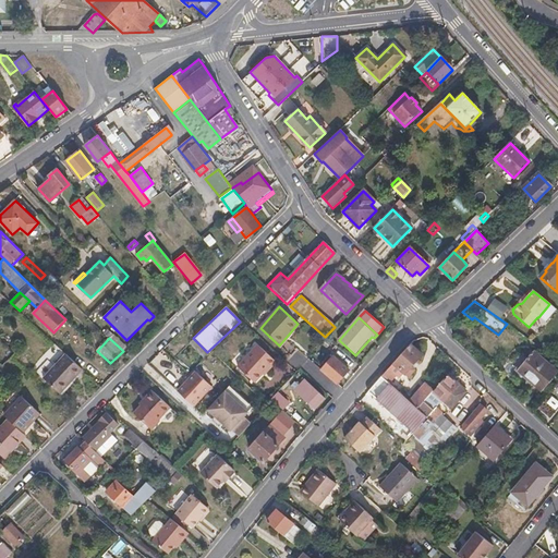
[(410,344),(381,377),(389,383),(397,375),(400,378),(403,374),(408,377),(414,370),(411,366),(422,355),(410,344)]
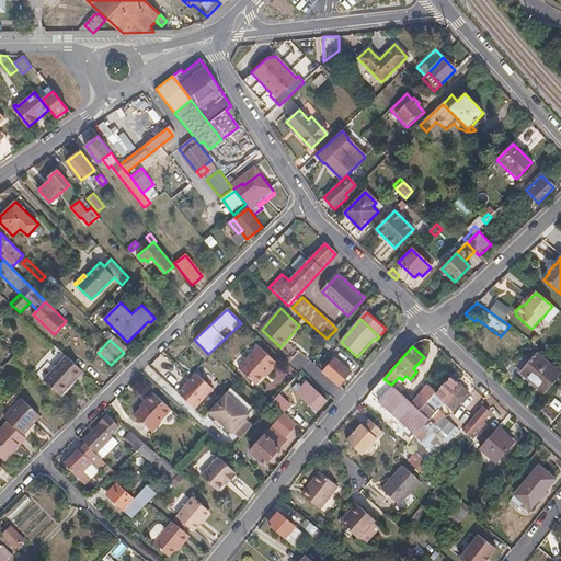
[(278,364),(260,347),(240,369),(256,385),(270,369),(272,370),(278,364)]
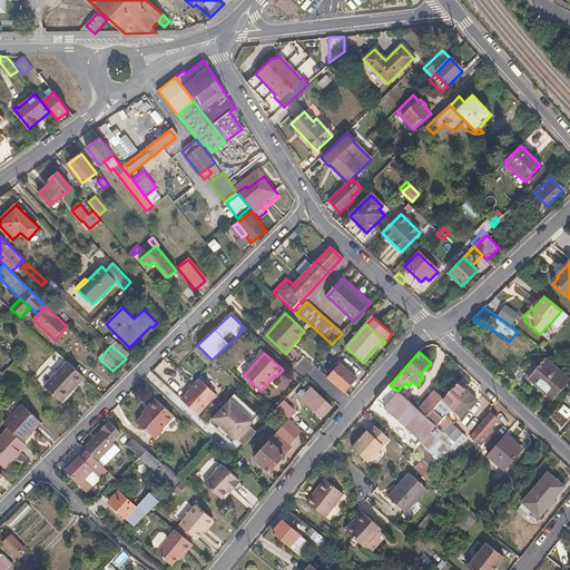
[(529,380),(544,393),(553,401),(569,381),(543,359),(528,379),(529,380)]
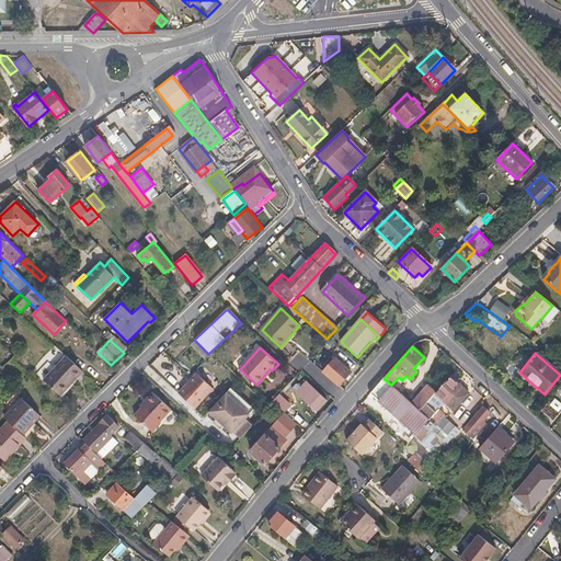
[(75,381),(84,371),(67,356),(45,380),(60,395),(73,380),(75,381)]
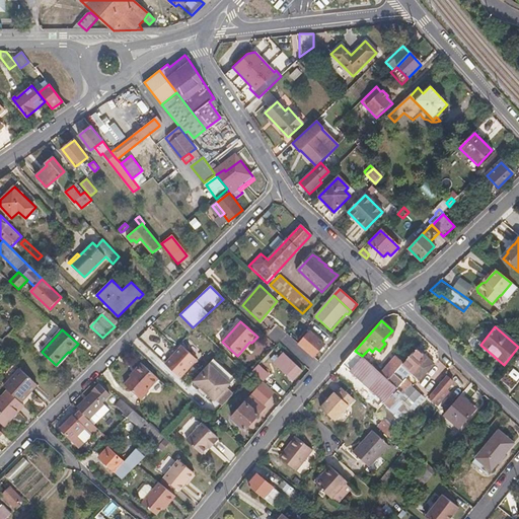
[(310,331),(298,345),(313,357),(324,345),(310,331)]
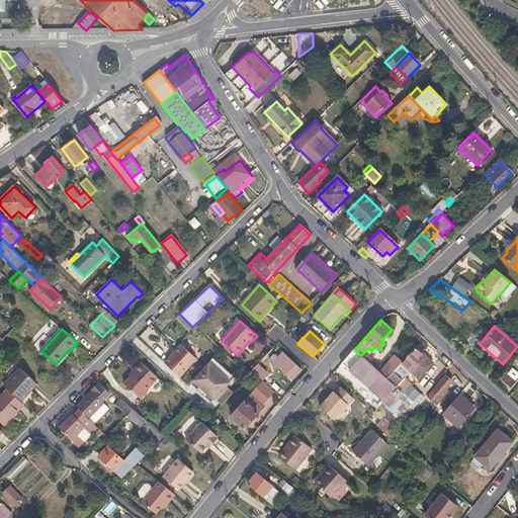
[(182,345),(165,363),(180,377),(197,359),(182,345)]
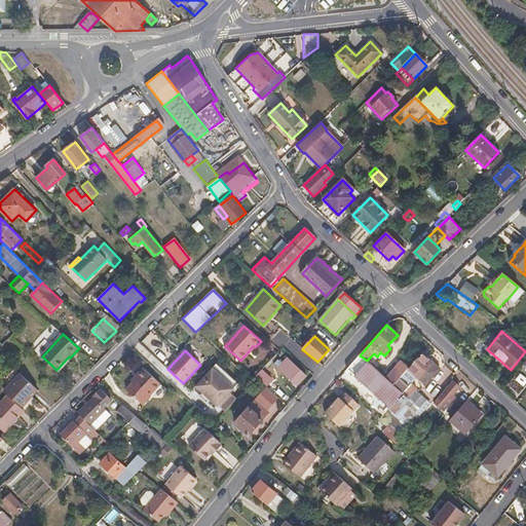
[(499,366),(502,363),(488,350),(486,353),(499,366)]
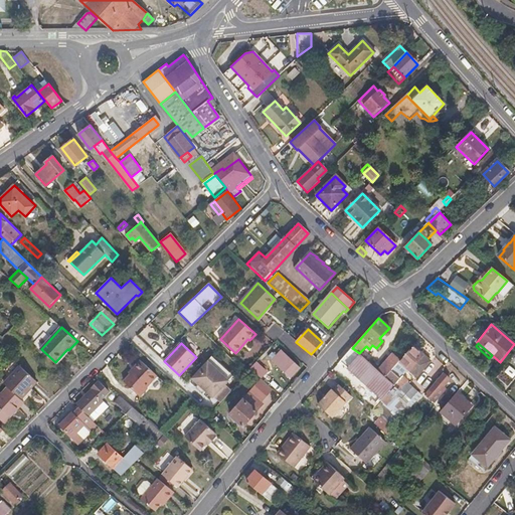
[(430,361),(412,346),(399,361),(398,362),(407,370),(415,377),(430,361)]
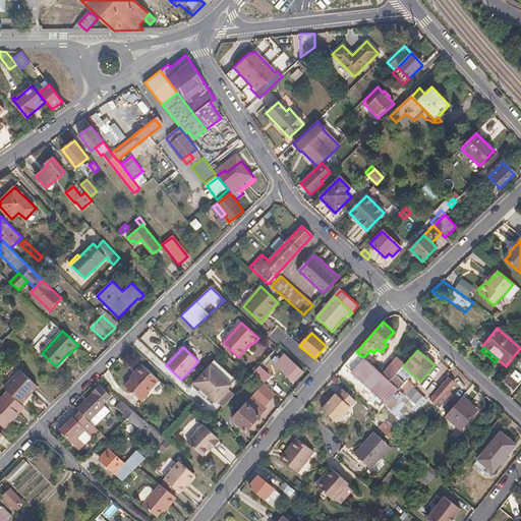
[(363,357),(356,352),(344,366),(384,403),(386,404),(396,393),(399,390),(383,375),(363,357)]
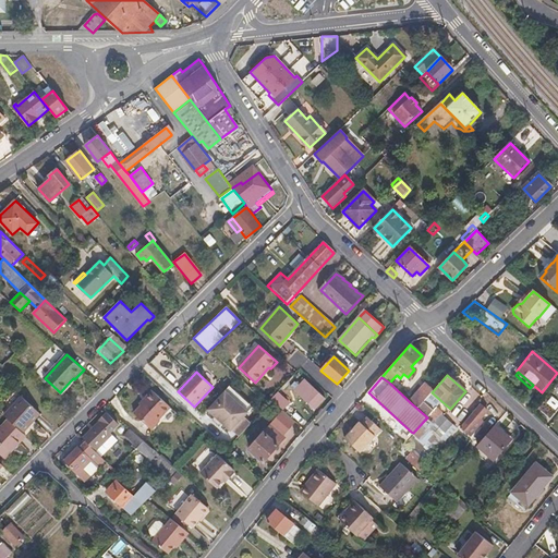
[(76,381),(74,379),(73,378),(60,392),(63,396),(76,381)]
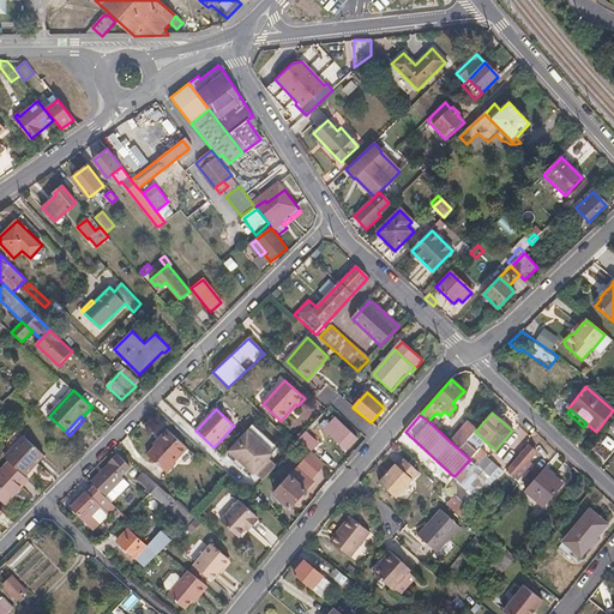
[(347,452),(359,439),(335,417),(323,429),(347,452)]
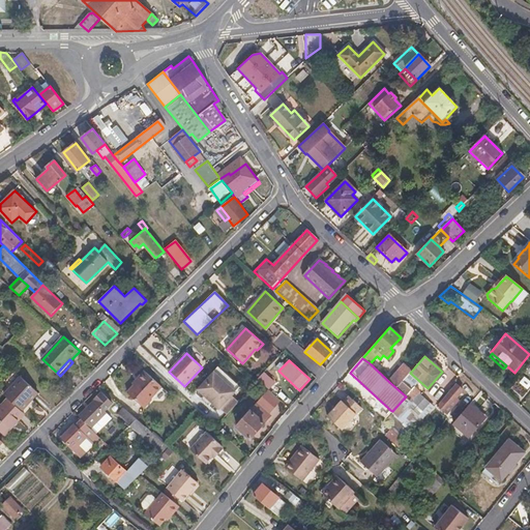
[(405,365),(389,382),(406,396),(412,389),(403,381),(410,373),(411,372),(405,365)]
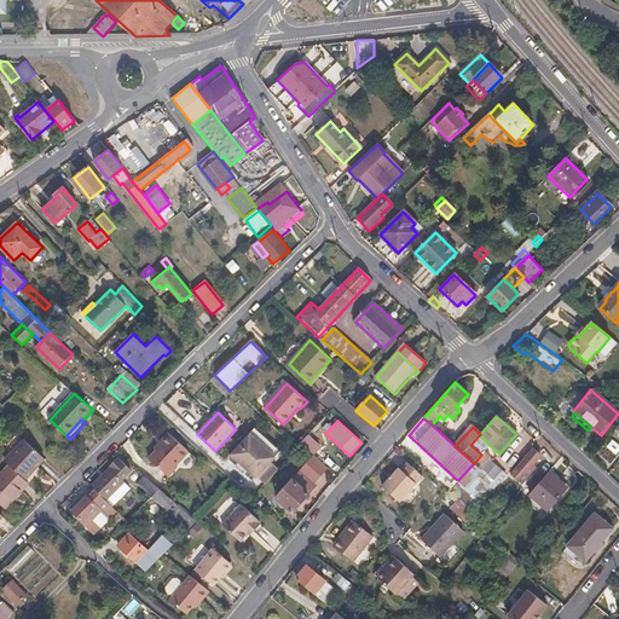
[(175,466),(174,464),(187,449),(167,431),(157,440),(161,443),(146,457),(167,475),(175,466)]
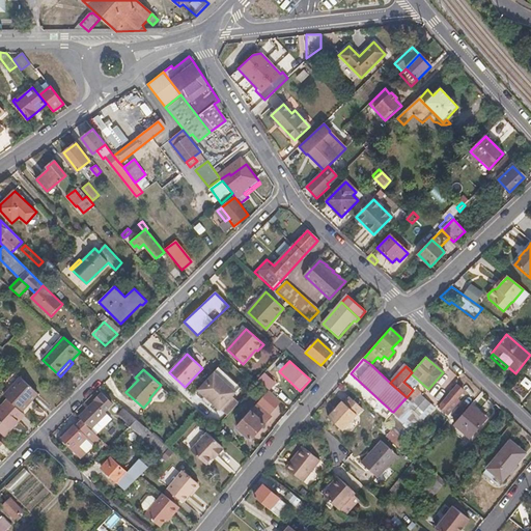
[(214,372),(198,390),(227,416),(240,403),(232,397),(236,392),(214,372)]
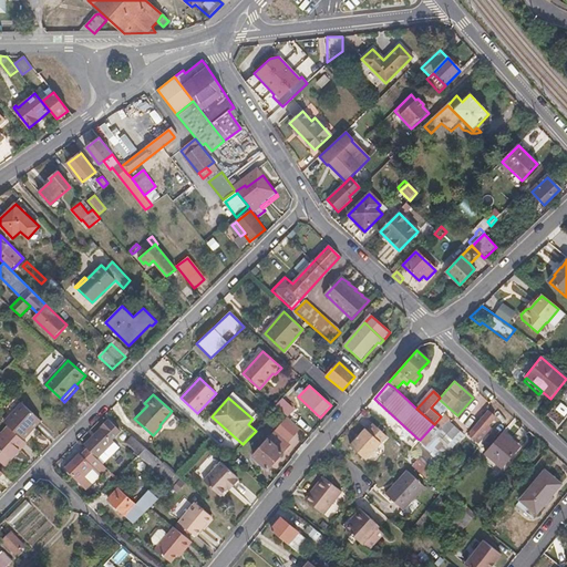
[(282,399),(275,406),(285,415),(289,410),(285,406),(287,403),(282,399)]
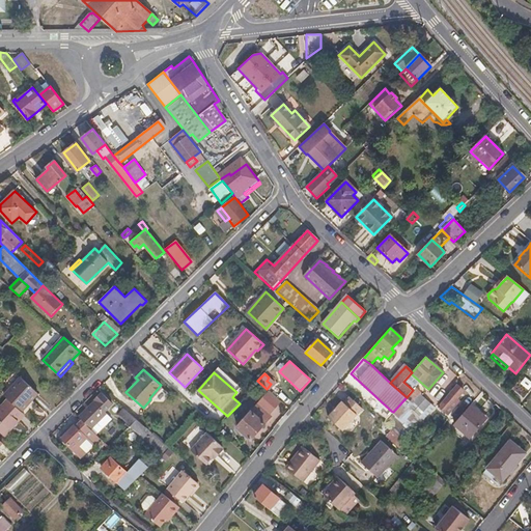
[(343,382),(383,419),(391,411),(351,373),(343,382)]
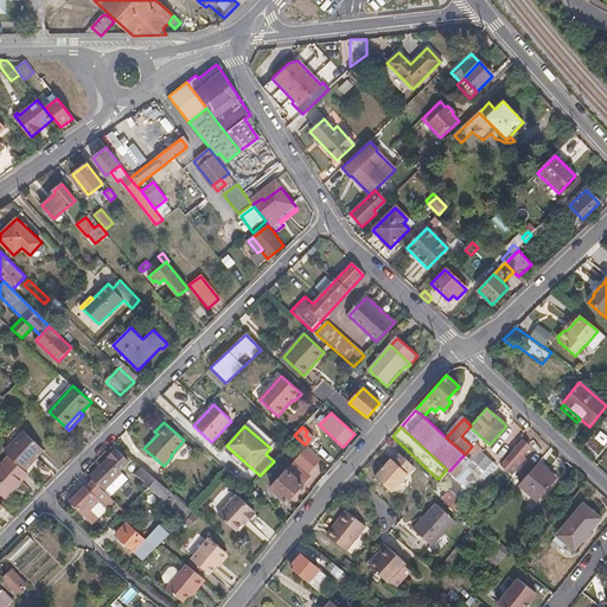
[(475,442),(480,436),(470,427),(461,436),(472,446),(475,442)]
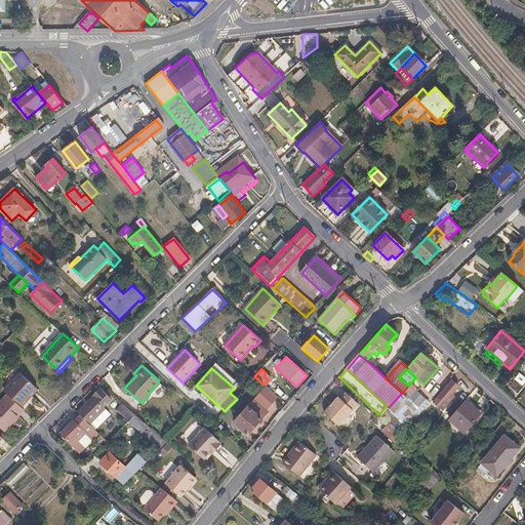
[(18,372),(2,390),(22,407),(39,390),(18,372)]
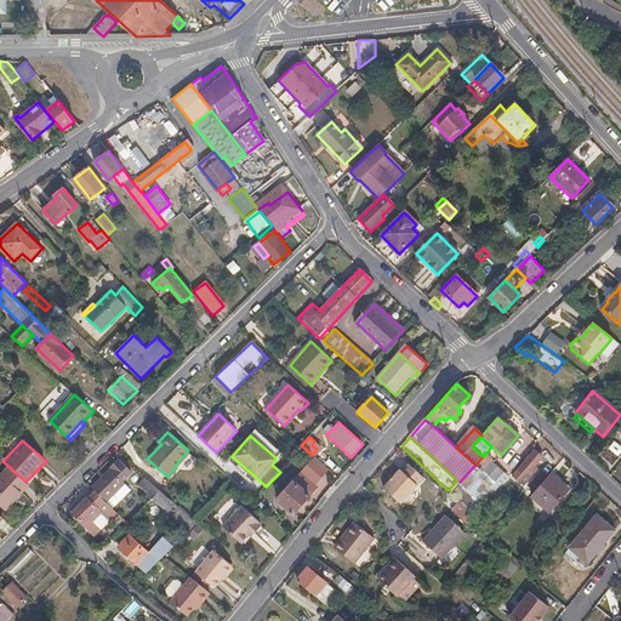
[(520,482),(534,467),(542,457),(535,450),(513,476),(520,482)]
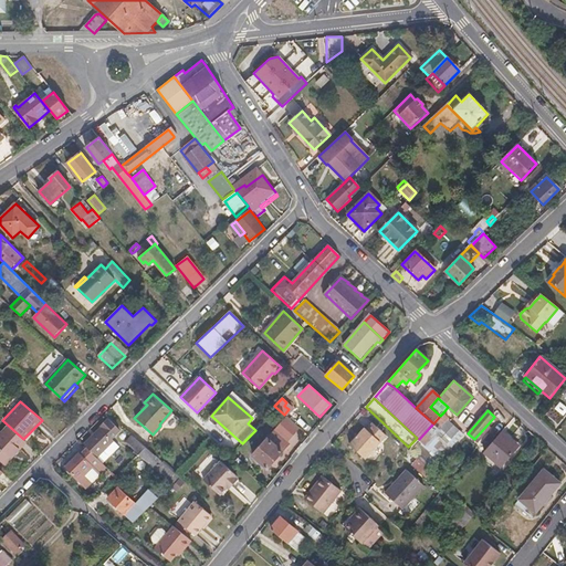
[(449,418),(443,412),(440,416),(433,423),(430,427),(436,432),(448,420),(449,418)]
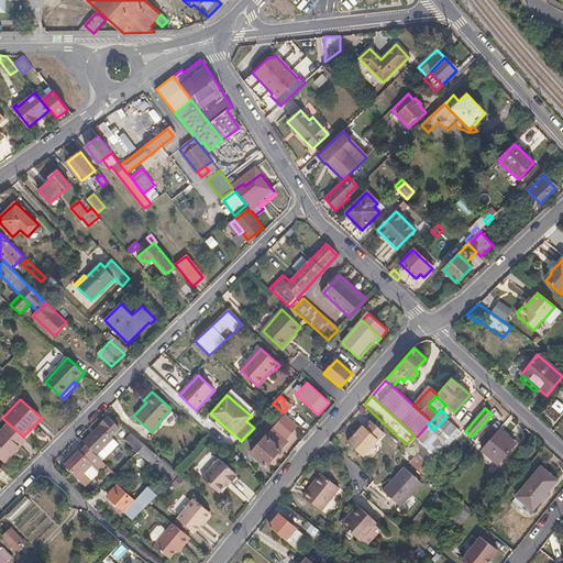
[(97,455),(113,439),(111,437),(120,428),(108,417),(100,426),(102,428),(86,445),(97,455)]
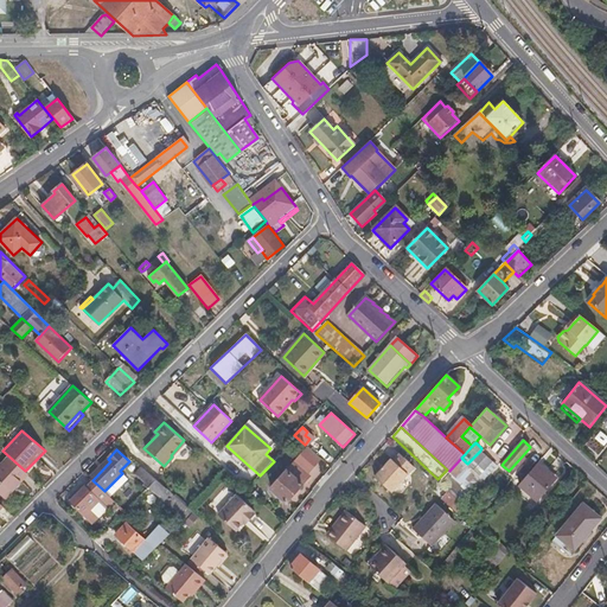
[(25,471),(2,451),(0,453),(0,493),(6,499),(29,474),(25,471)]
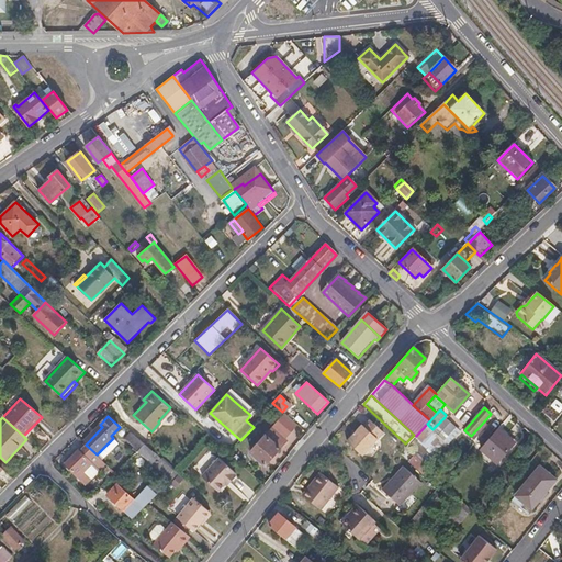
[(433,429),(427,424),(416,436),(407,446),(406,447),(406,449),(414,456),(408,461),(423,474),(429,468),(427,465),(459,431),(445,417),(433,429)]
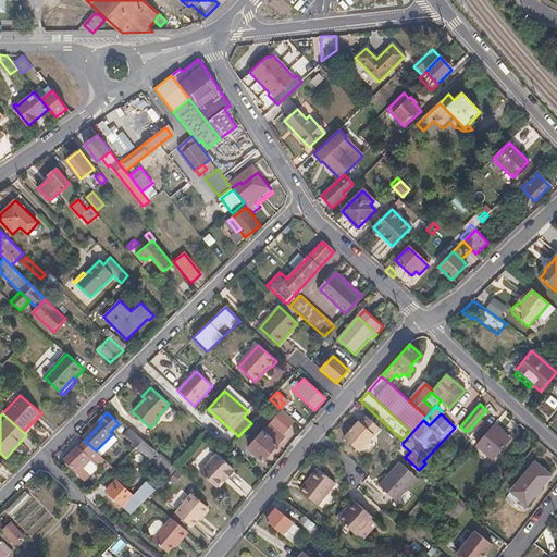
[(344,437),(359,450),(380,429),(367,417),(360,423),(358,421),(344,437)]
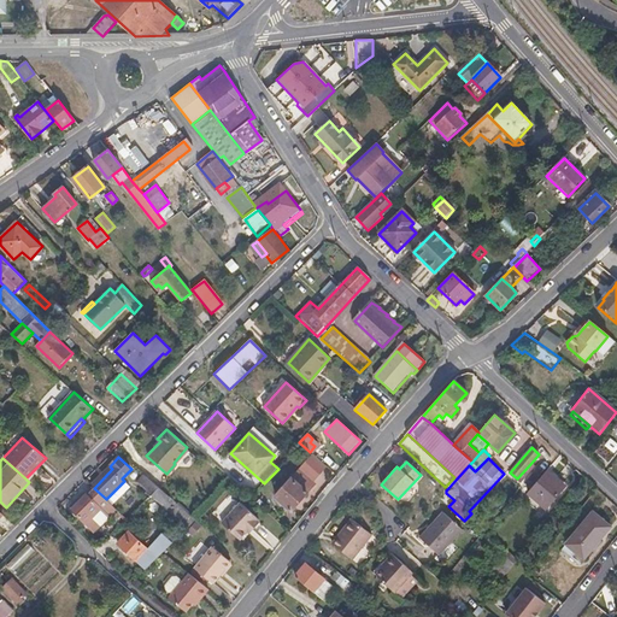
[(533,465),(530,464),(517,479),(519,481),(533,465)]
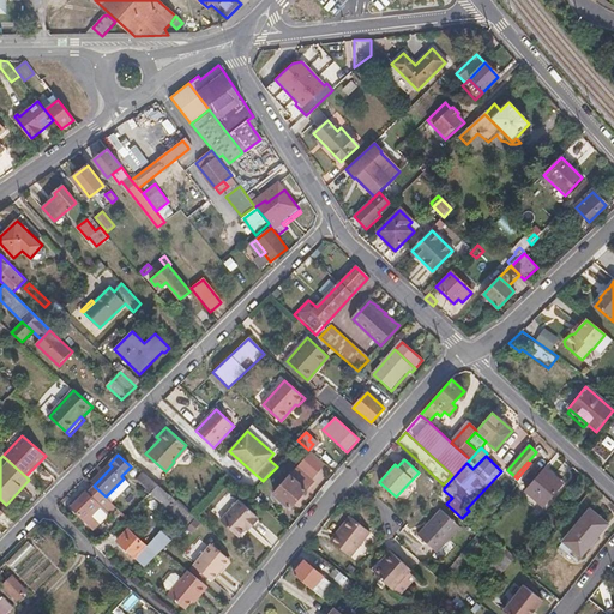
[(563,483),(545,468),(524,491),(543,506),(563,483)]
